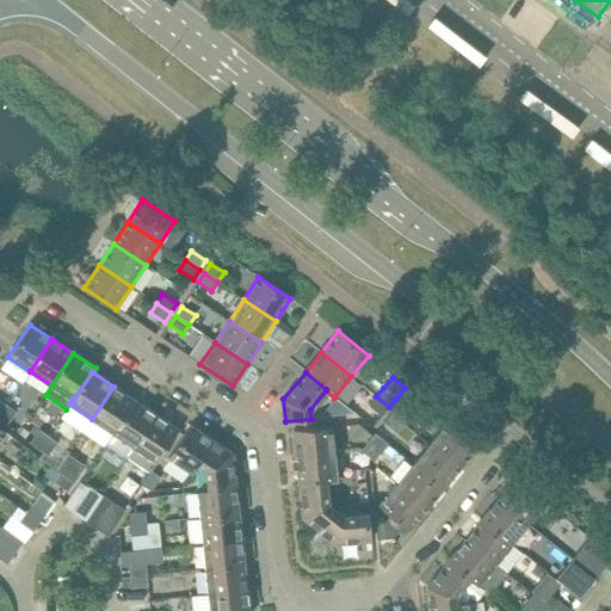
[(92,419),(113,433),(135,401),(113,387),(92,419)]
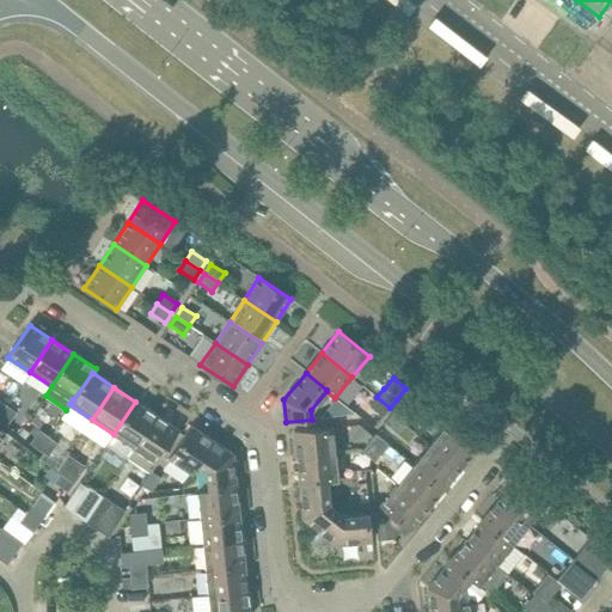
[(390,408),(377,397),(369,405),(383,416),(390,408)]
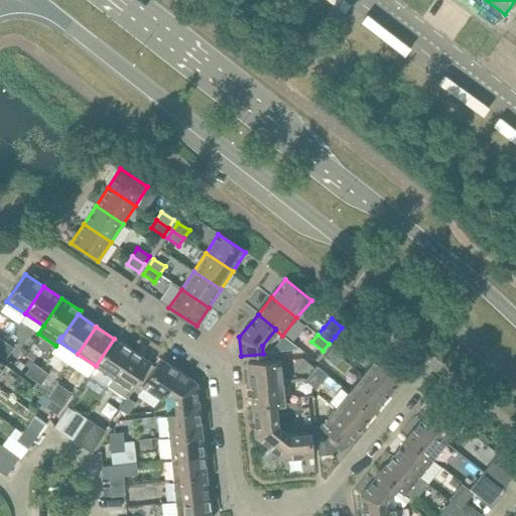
[(90,374),(108,386),(132,351),(114,339),(96,366),(90,374)]
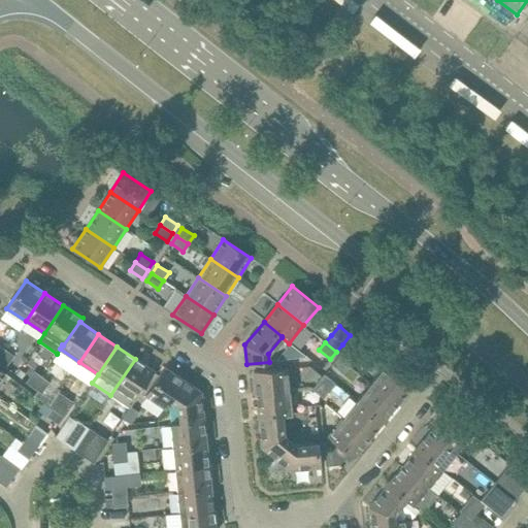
[(344,350),(338,357),(350,366),(356,358),(344,350)]
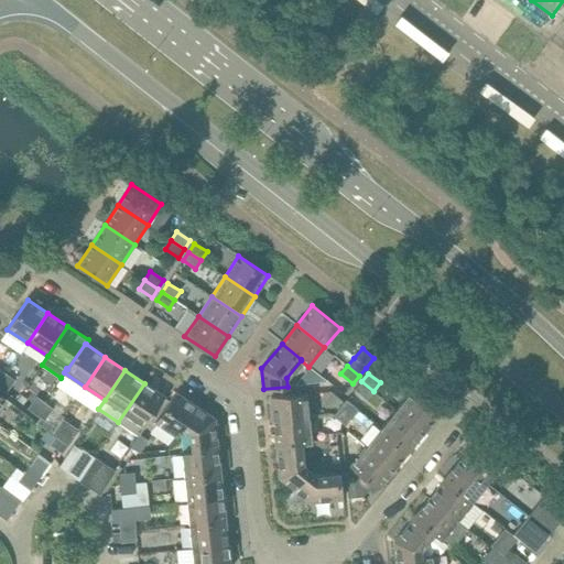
[(0,382),(0,388),(6,393),(14,380),(7,375),(0,382)]
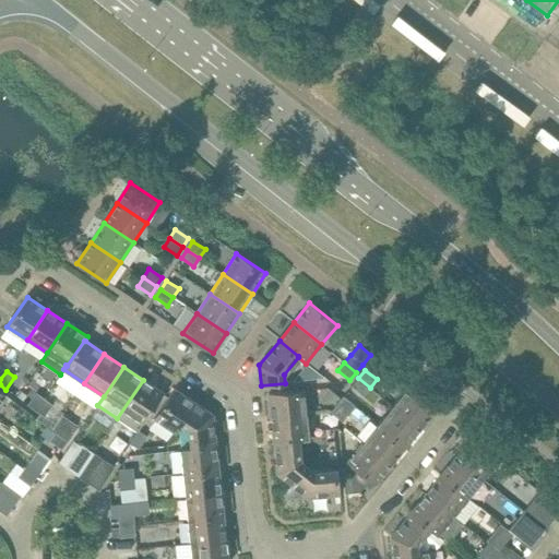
[(370,388),(358,378),(352,385),(364,395),(370,388)]
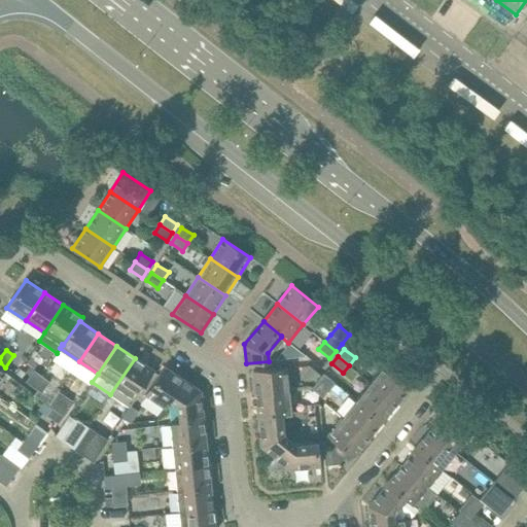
[(135,358),(110,394),(130,407),(135,398),(153,371),(135,358)]
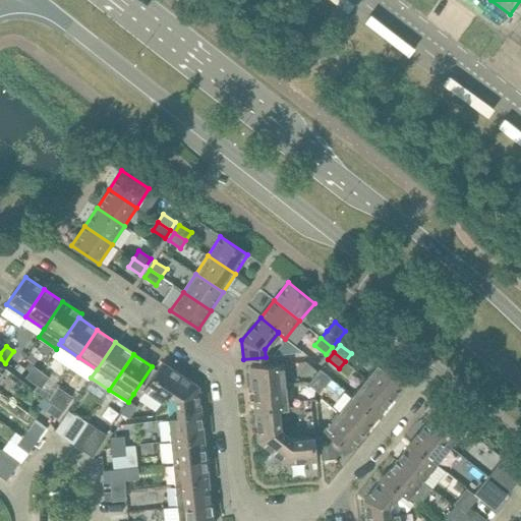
[(381,361),(366,379),(392,400),(406,382),(381,361)]
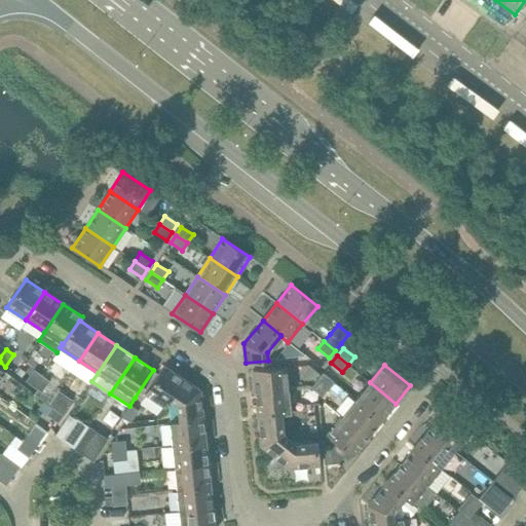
[(165,407),(172,398),(171,397),(183,379),(163,366),(145,393),(165,407)]
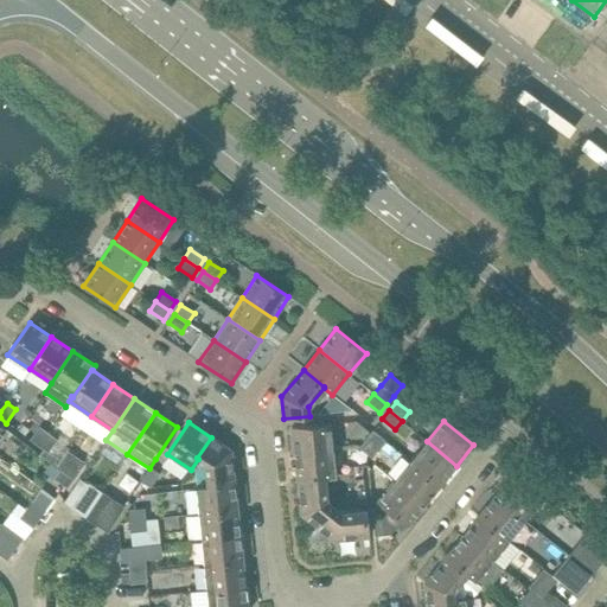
[(292,427),(294,454),(333,449),(331,423),(292,427)]
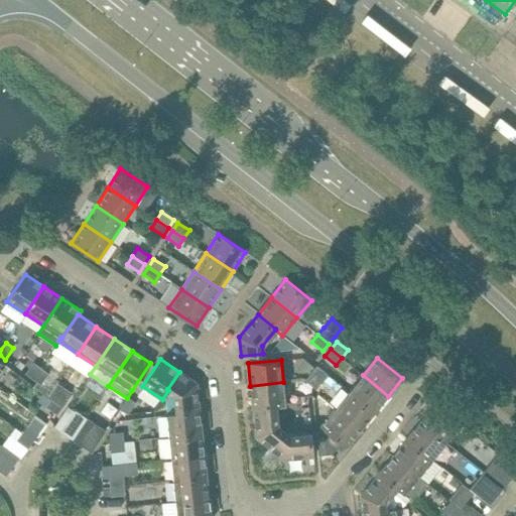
[(25,374),(32,380),(41,368),(33,363),(25,374)]
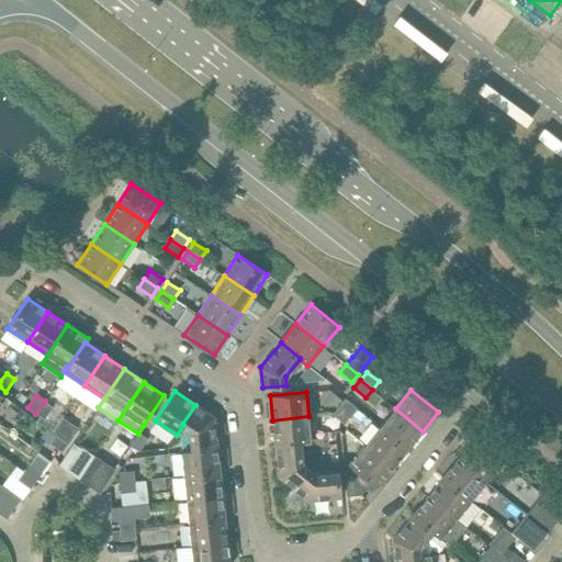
[(346,398),(339,406),(351,416),(358,408),(346,398)]
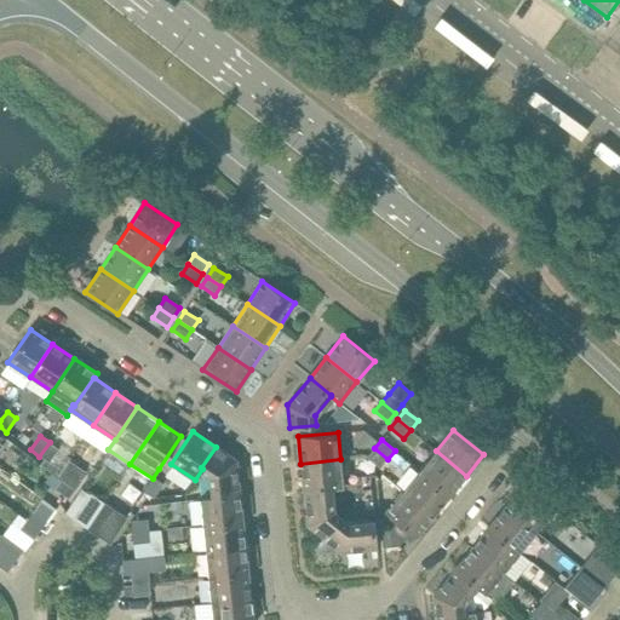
[(39,457),(49,463),(58,449),(50,442),(39,457)]
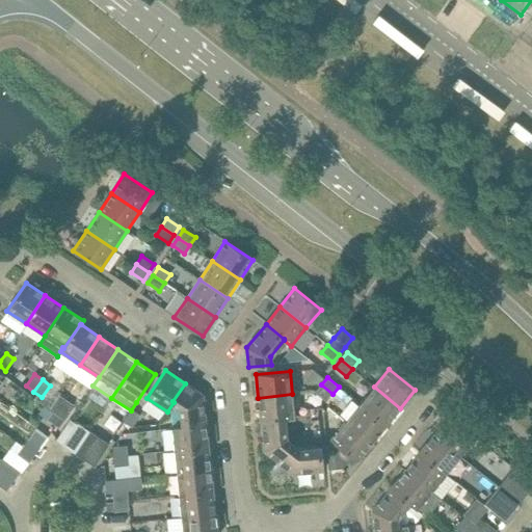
[(180,405),(182,426),(182,427),(206,425),(203,395),(185,383),(173,401),(174,402),(180,405)]
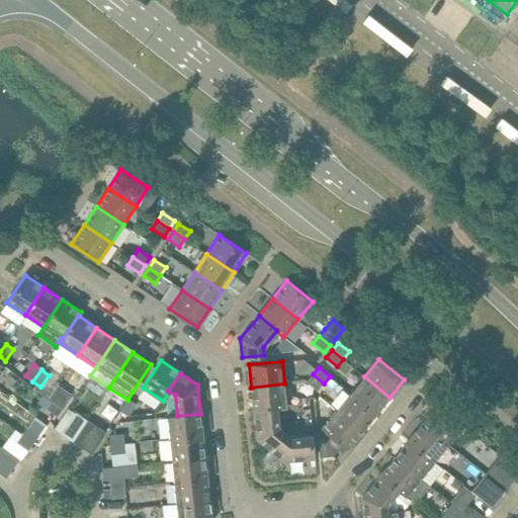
[(324,383),(313,374),(307,381),(318,391),(324,383)]
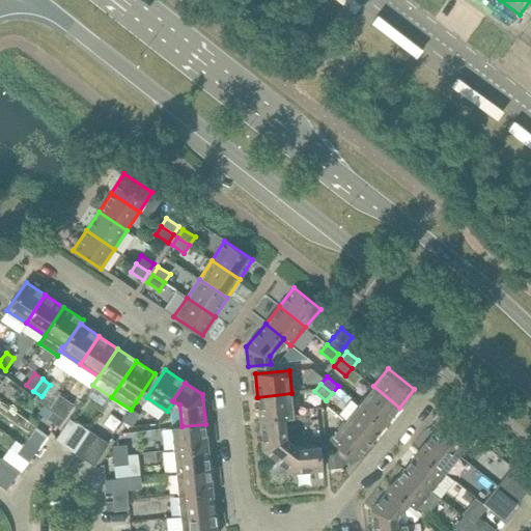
[(373,386),(359,403),(385,424),(399,408),(373,386)]
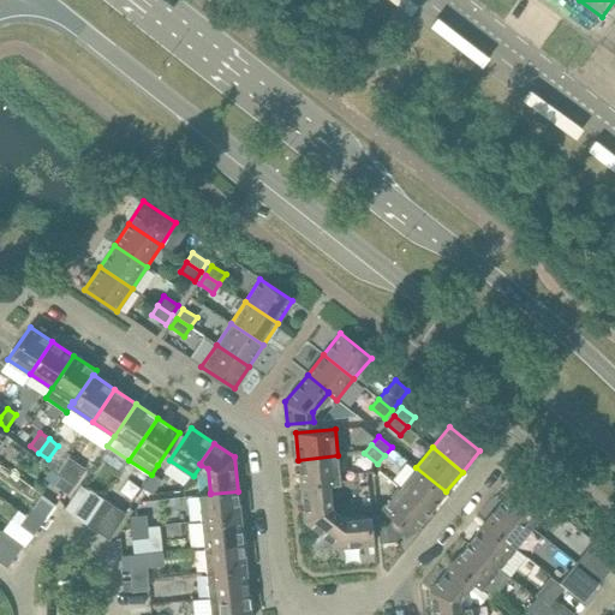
[(298,460),(300,485),(328,483),(328,484),(340,483),(338,455),(298,460)]
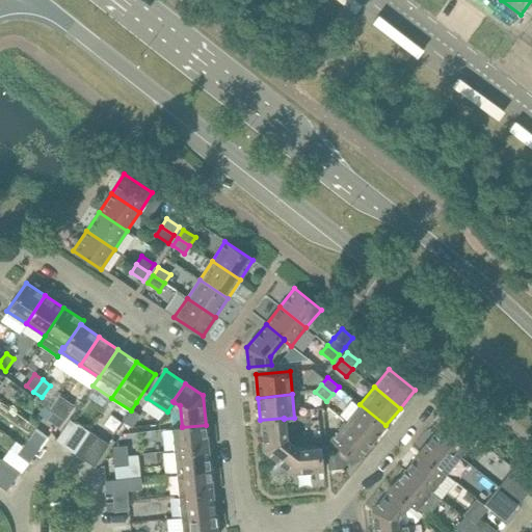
[(60,395),(50,409),(53,411),(64,421),(71,413),(69,411),(74,404),(60,395)]
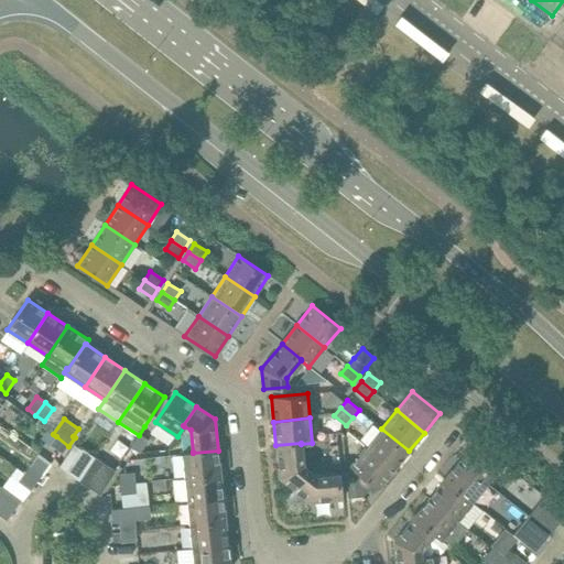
[(381,429),(366,446),(394,469),(409,451),(381,429)]
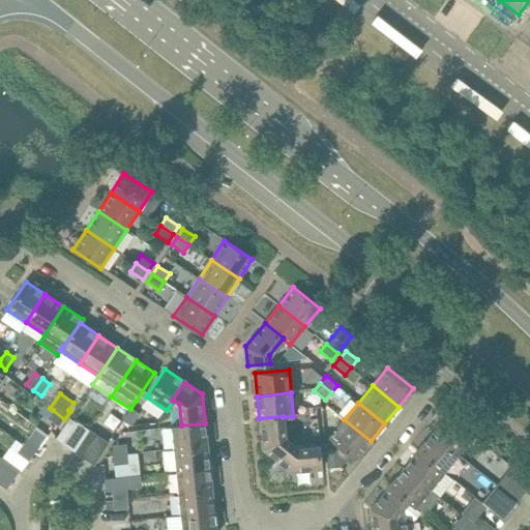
[(123,420),(131,425),(140,414),(131,409),(123,420)]
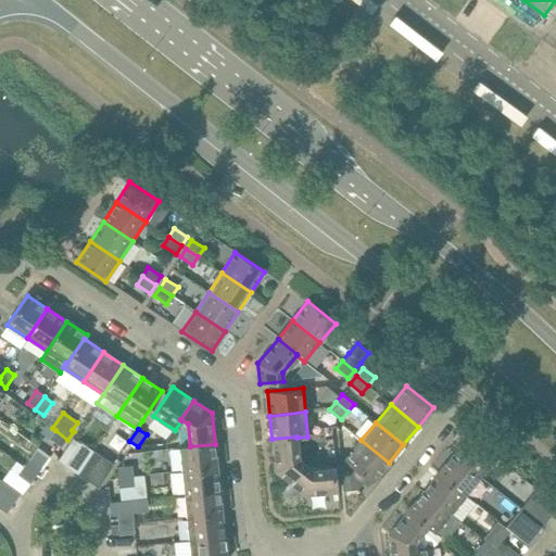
[(67,440),(55,430),(49,439),(61,447),(67,440)]
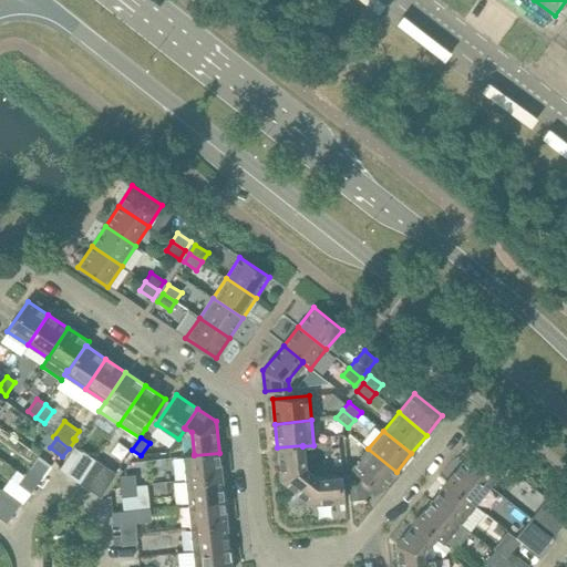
[(477,444),(462,464),(490,486),(505,467),(477,444)]
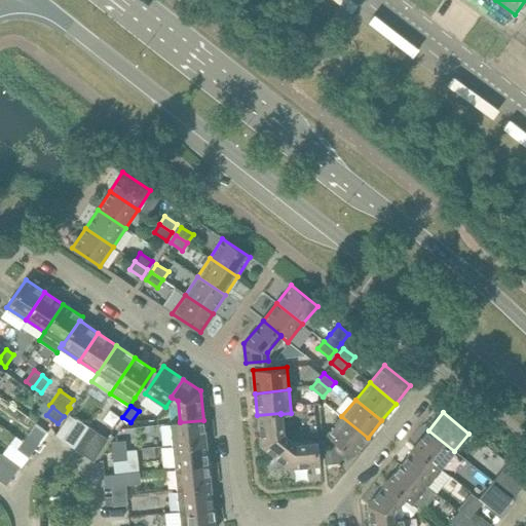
[(260,445),(274,457),(289,439),(283,435),(280,414),(280,413),(257,415),(260,445)]
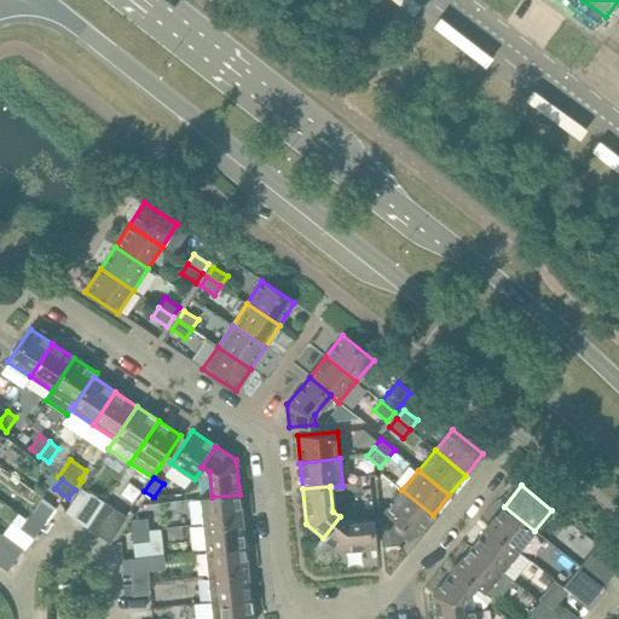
[(433,515),(401,490),(385,512),(397,521),(389,530),(380,530),(382,547),(398,545),(409,532),(415,537),(433,515)]
